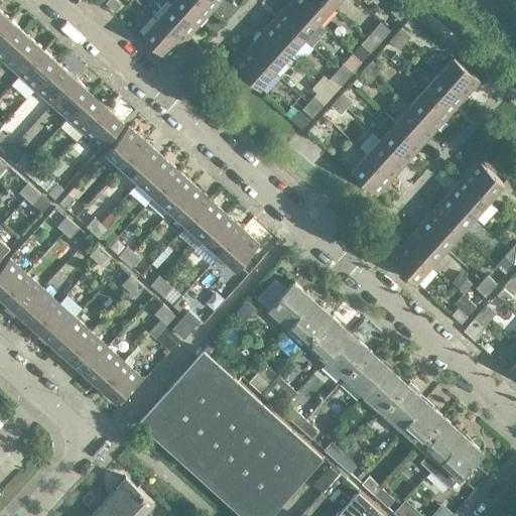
[(116,0),(107,0),(105,2),(115,10),(121,4),(116,0)]
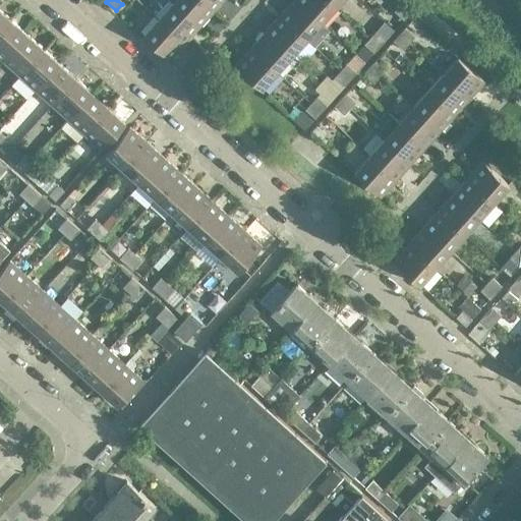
[(204,0),(174,0),(173,2),(199,25),(214,9),(204,0)]
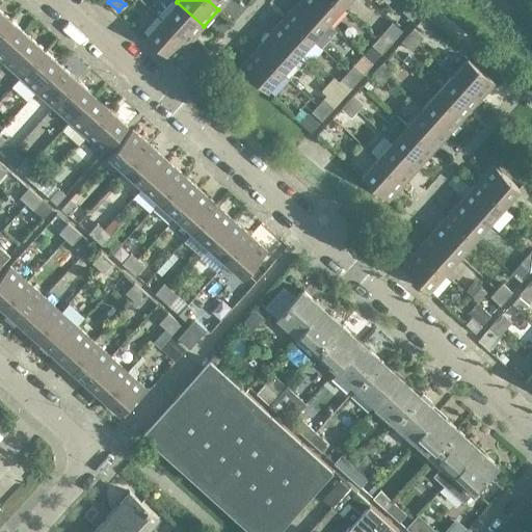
[(208,0),(218,9),(227,0),(208,0)]
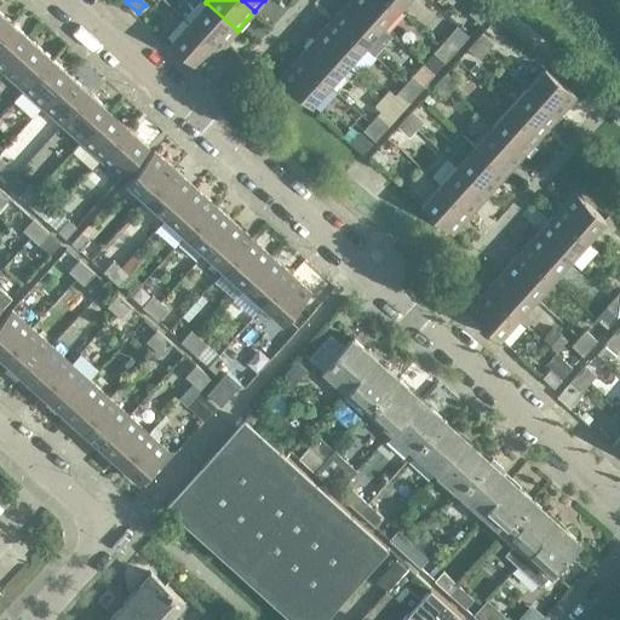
[(351,0),(349,0),(333,18),(365,46),(382,27),(351,0)]
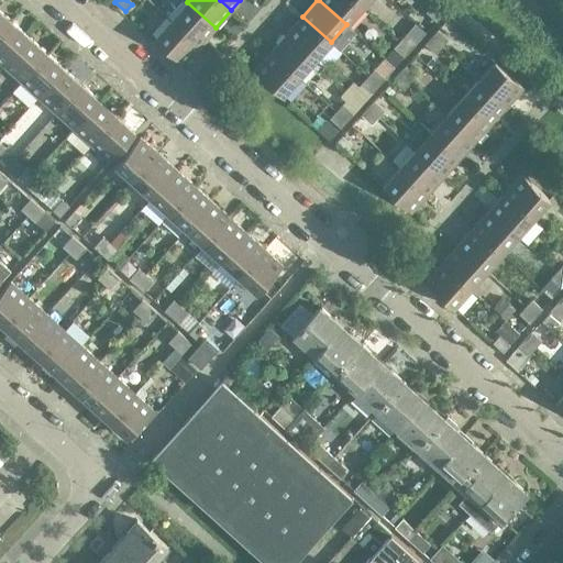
[(355,0),(319,0),(346,24),(363,7),(355,0)]
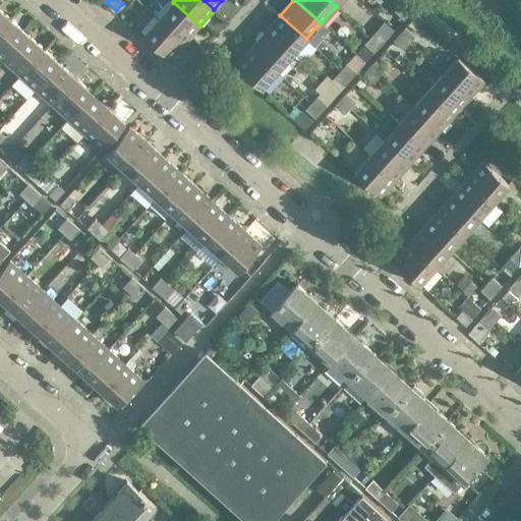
[(173,2),(158,18),(184,42),(199,25),(173,2)]
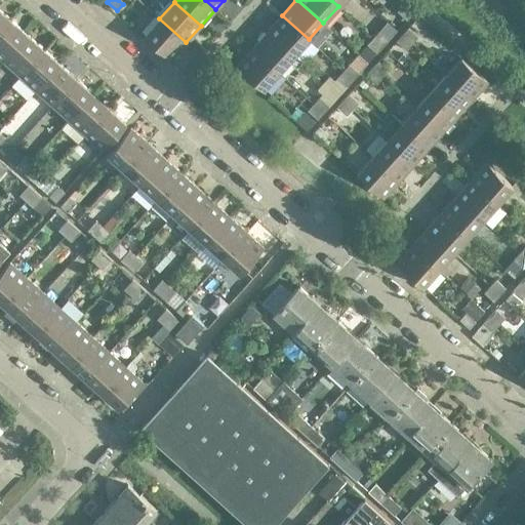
[(397,11),(406,19),(412,13),(403,4),(397,11)]
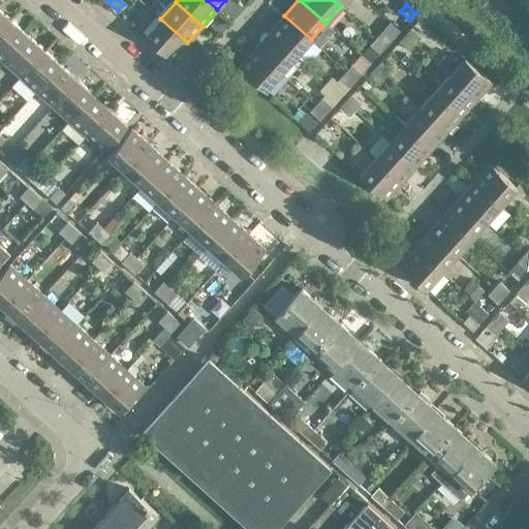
[(0,10),(0,29),(9,20),(0,10)]
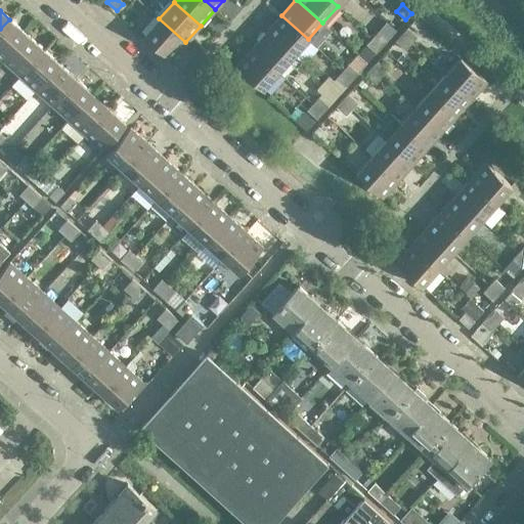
[(281,15),(266,32),(293,55),(308,39),(281,15)]
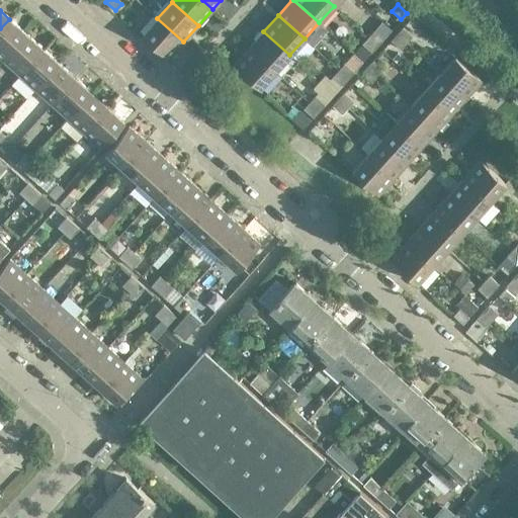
[(183,41),(157,18),(142,34),(168,59),(183,41)]
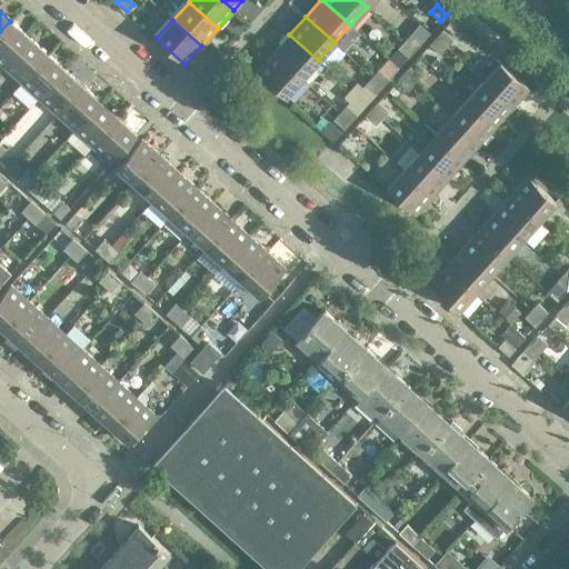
[(10,21),(0,31),(0,63),(2,66),(28,37),(10,21)]
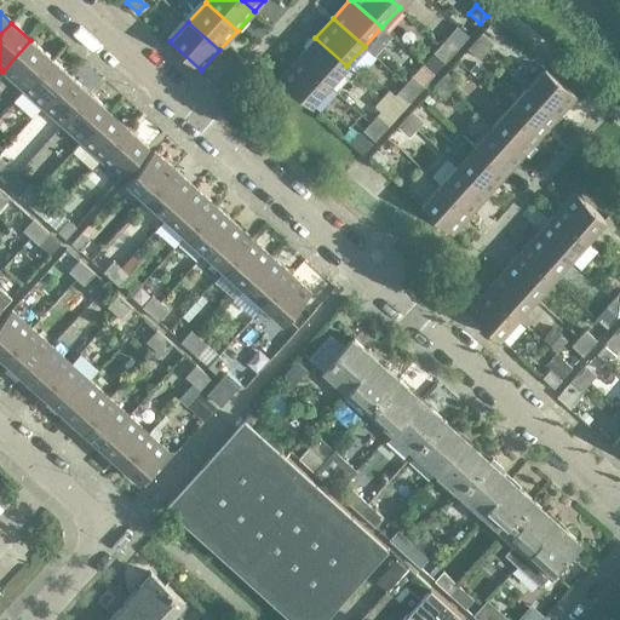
[(494,42),(483,32),(476,40),(487,50),(494,42)]
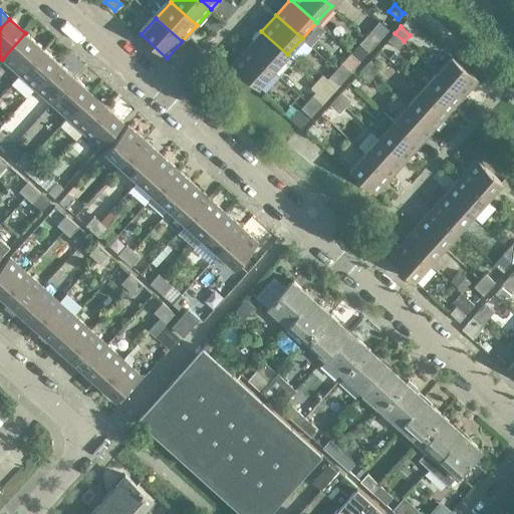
[(261,31),(247,47),(272,71),(287,54),(261,31)]
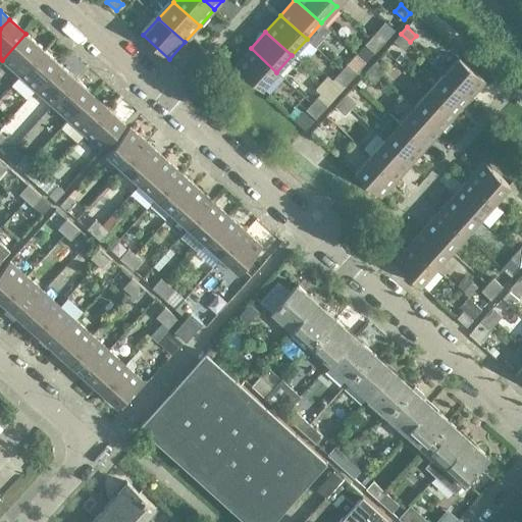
[(380,46),(386,40),(376,32),(371,38),(380,46)]
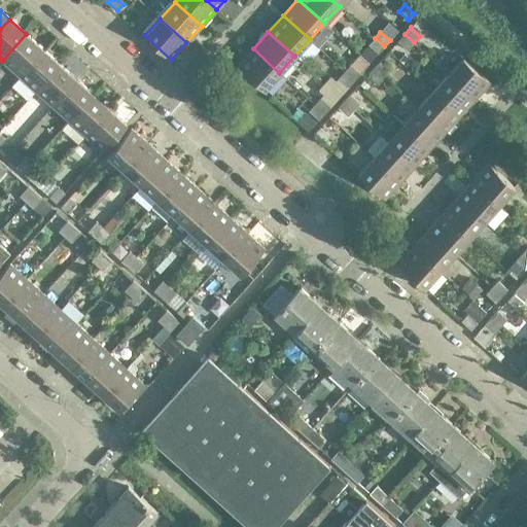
[(26,34),(2,61),(19,76),(42,49),(26,34)]
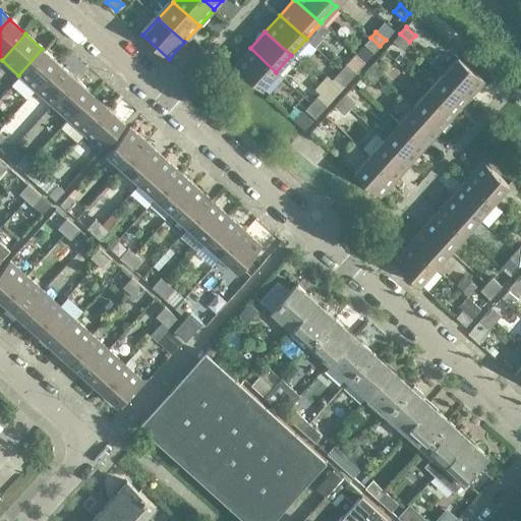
[(409,42),(400,34),(394,40),(404,49),(409,42)]
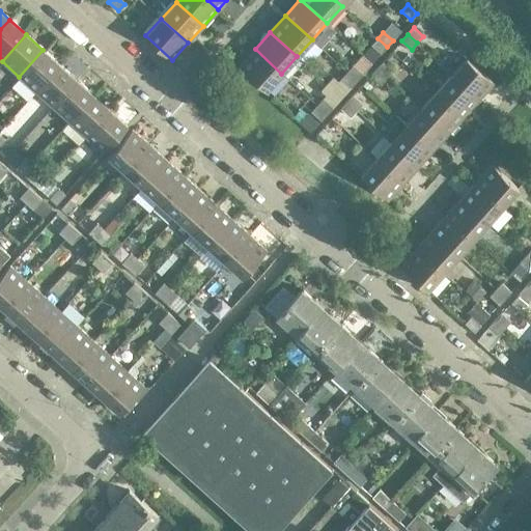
[(387,47),(378,38),(371,46),(381,54),(387,47)]
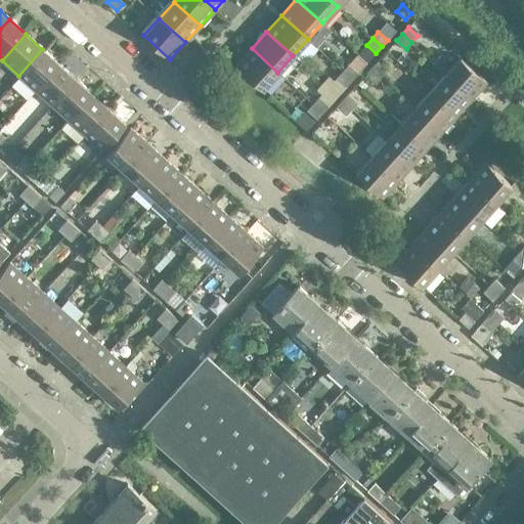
[(277,73),(252,48),(236,66),(263,89),(277,73)]
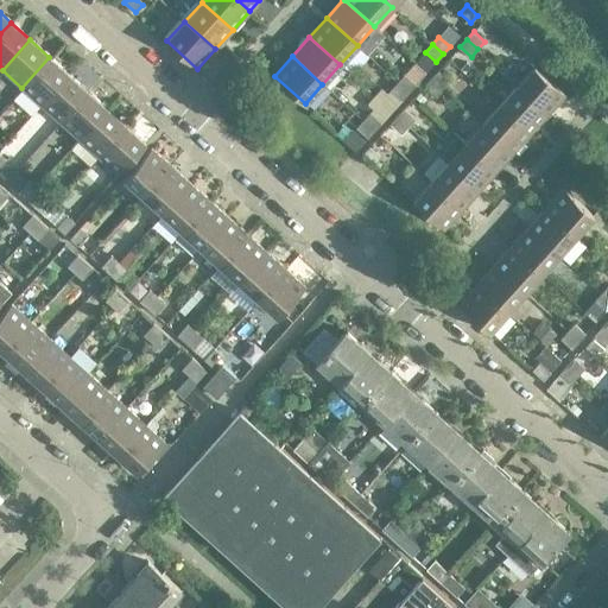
[(49,57),(21,88),(40,105),(69,74),(49,57)]
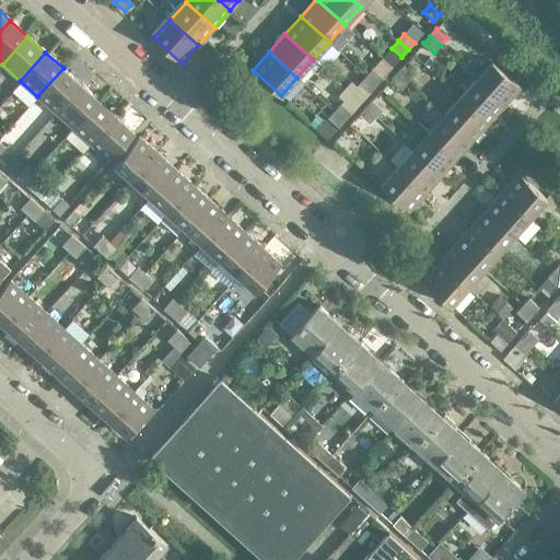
[(521,86),(492,60),(477,79),(504,104),(521,86)]
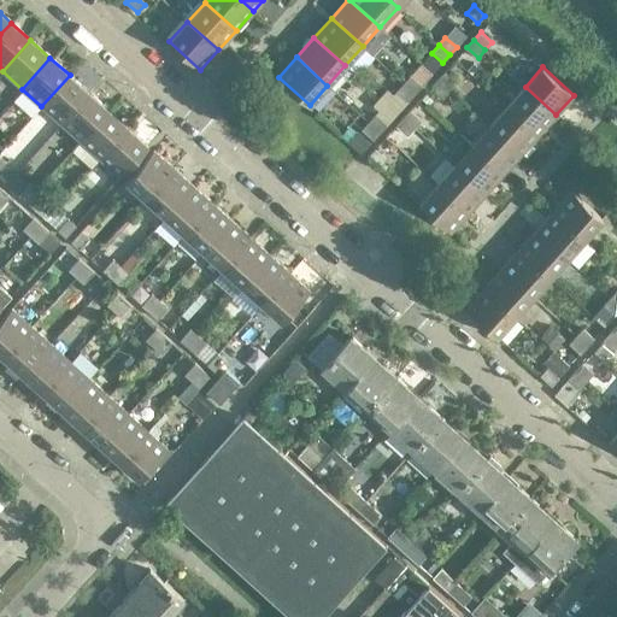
[(457,81),(446,71),(439,78),(450,89),(457,81)]
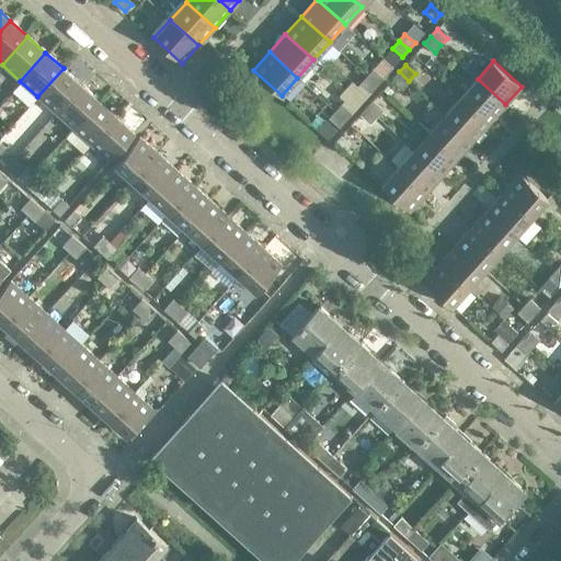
[(64,68),(37,96),(56,113),(81,84),(64,68)]
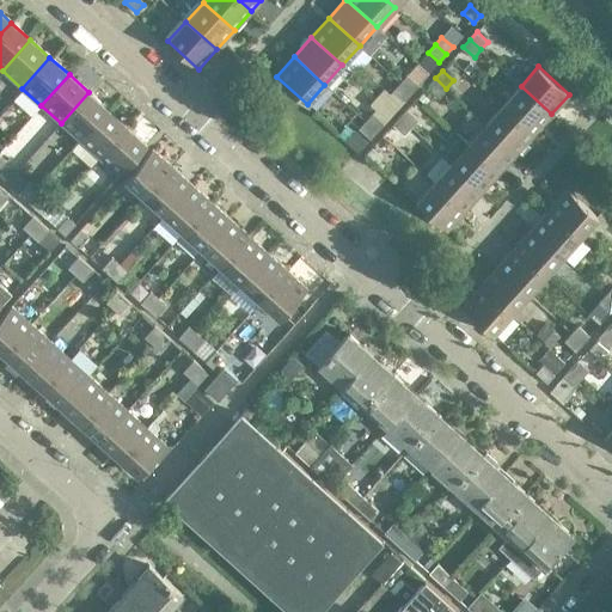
[(411,93),(418,85),(408,75),(401,83),(411,93)]
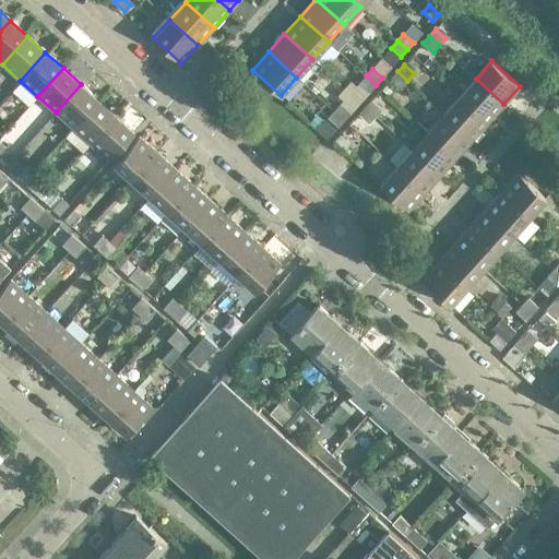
[(407,81),(397,71),(391,79),(402,87),(407,81)]
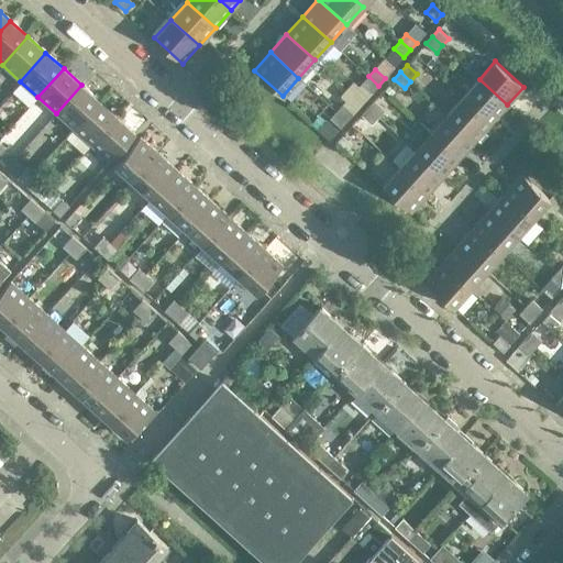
[(378,86),(368,76),(362,84),(373,92),(378,86)]
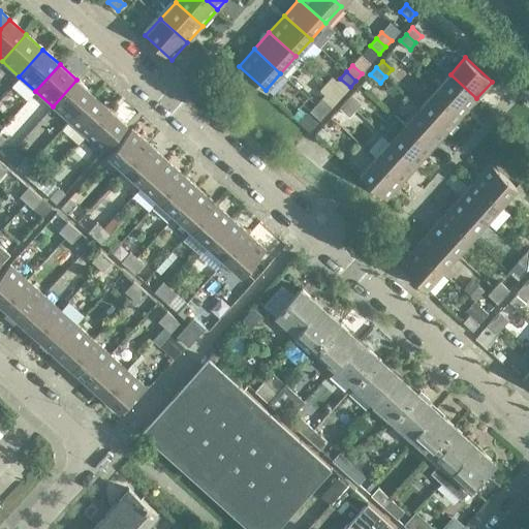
[(476,98),(450,74),(435,91),(462,115),(476,98)]
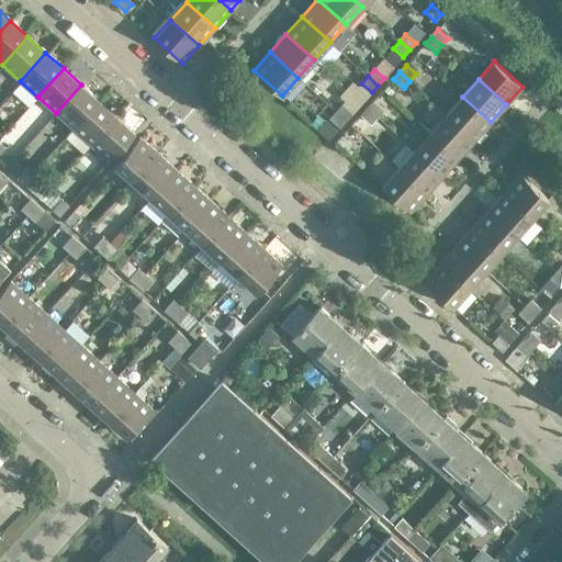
[(81,85),(56,113),(74,128),(99,100),(81,85)]
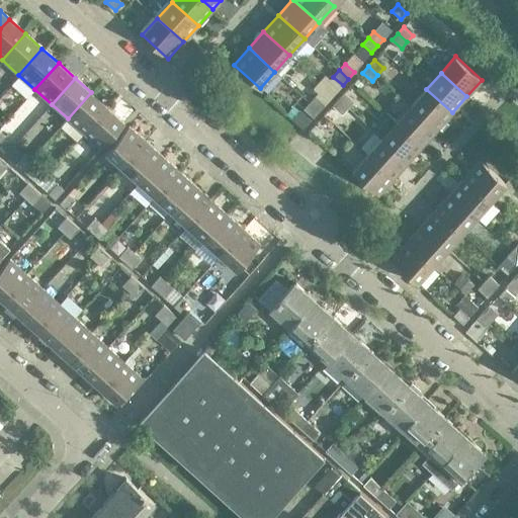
[(452,112),(426,89),(411,105),(437,128),(452,112)]
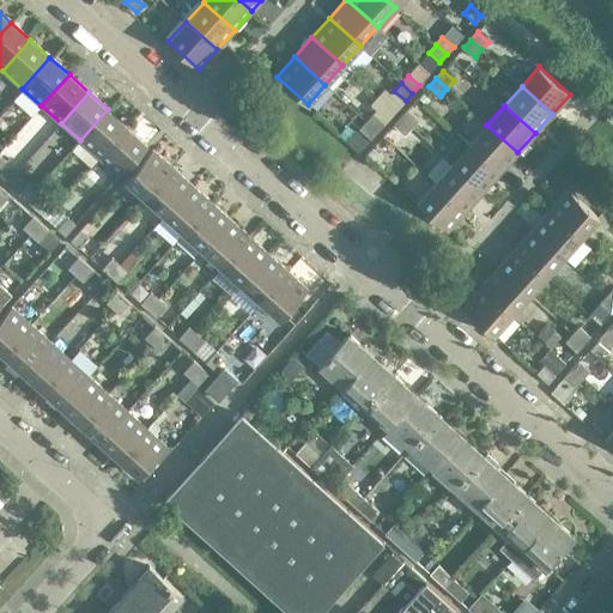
[(108,109),(80,140),(99,158),(127,127),(108,109)]
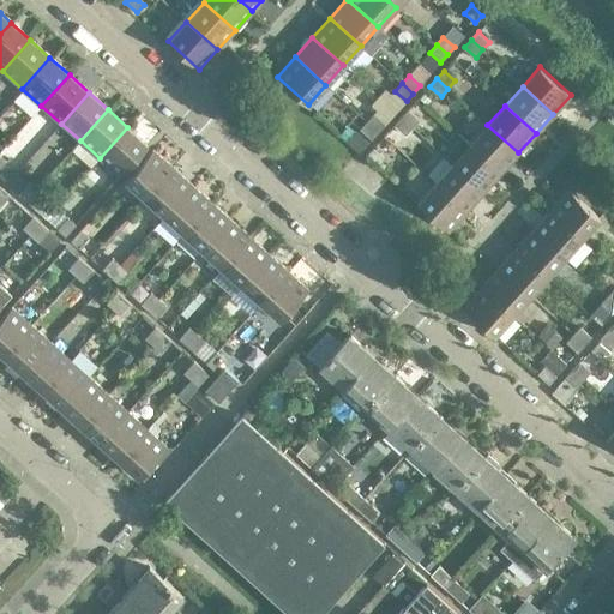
[(402,118),(414,128),(421,120),(409,109),(402,118)]
